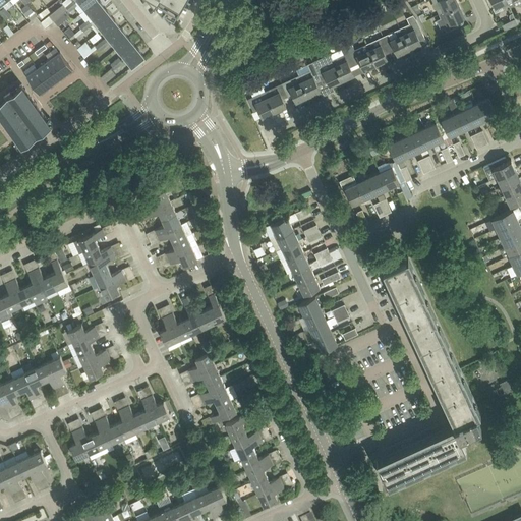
[(69,3),(73,8),(77,5),(75,2),(73,0),(72,0),(69,3)]
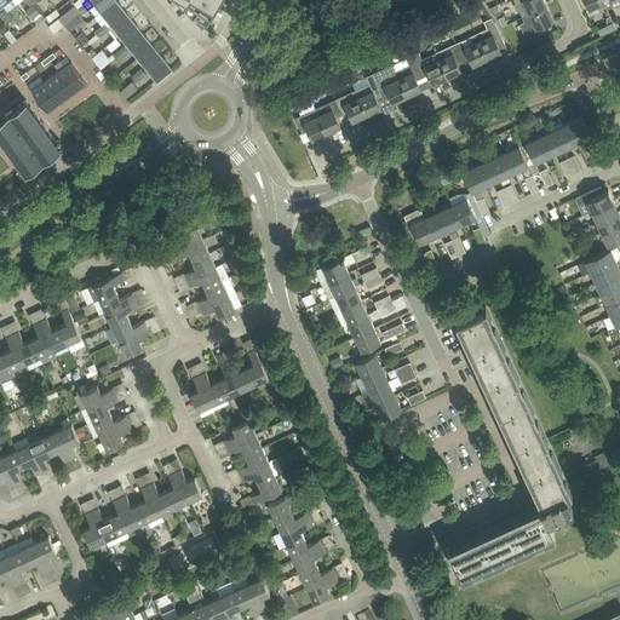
[(102,11),(115,0),(92,0),(102,11)]
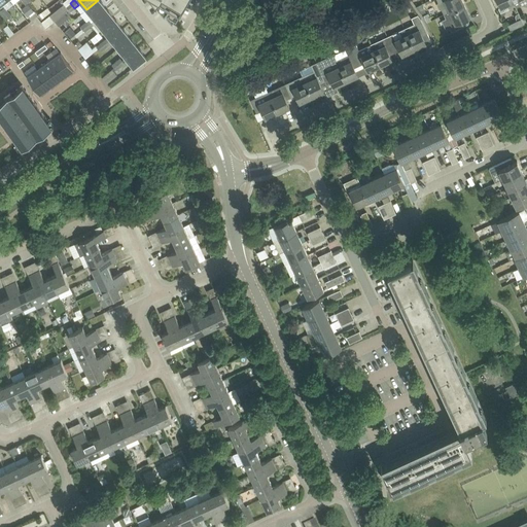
[(92,22),(95,20),(108,8),(100,0),(98,0),(86,9),(80,13),(86,22),(90,19),(92,22)]
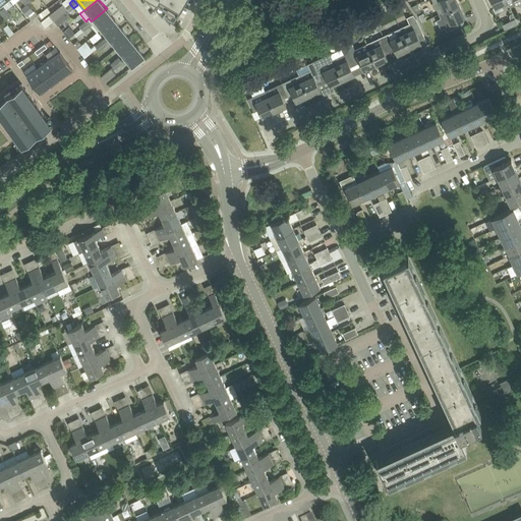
[(151,0),(155,4),(174,16),(183,0),(151,0)]
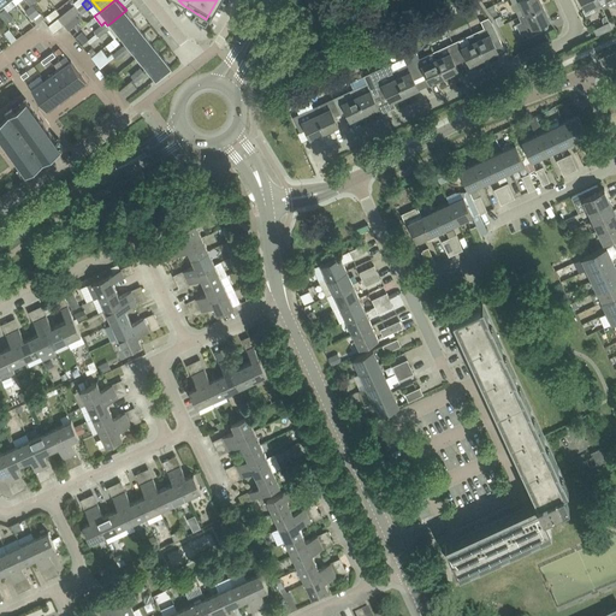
[(517,11),(520,17),(543,6),(540,0),(511,0),(513,1),(510,5),(513,10),(517,11)]
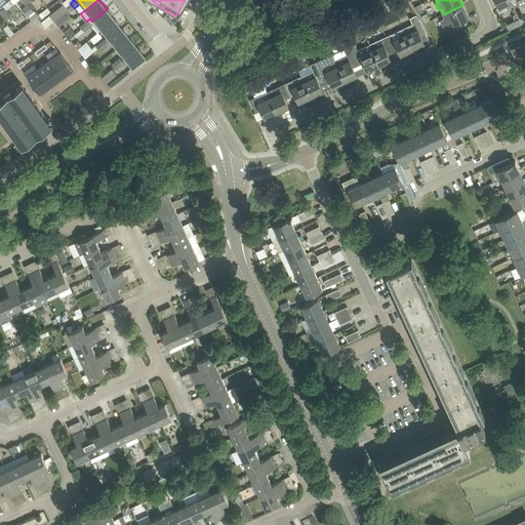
[(514,6),(511,0),(495,0),(499,6),(506,3),(509,9),(514,6)]
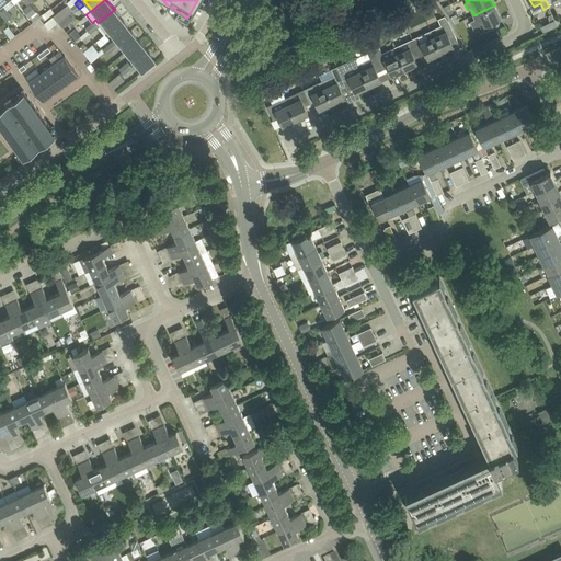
[(30,16),(31,15),(36,11),(30,3),(23,9),(30,16)]
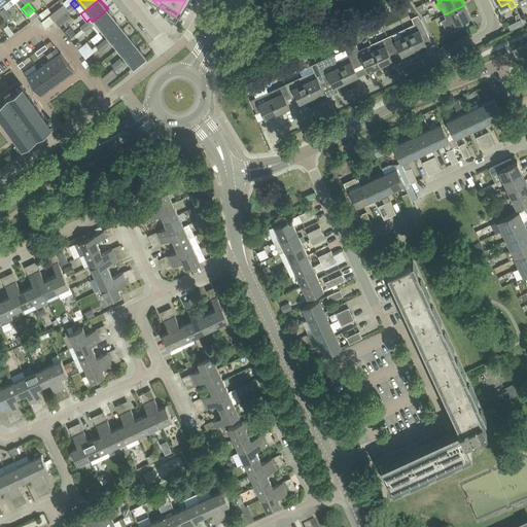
[(49,14),(55,21),(68,9),(65,6),(66,6),(64,3),(49,14)]
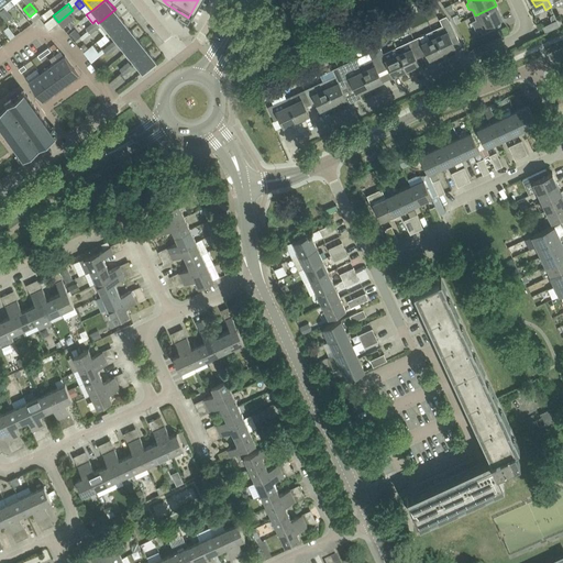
[(75,3),(70,7),(69,7),(73,10),(75,13),(79,9),(75,3)]
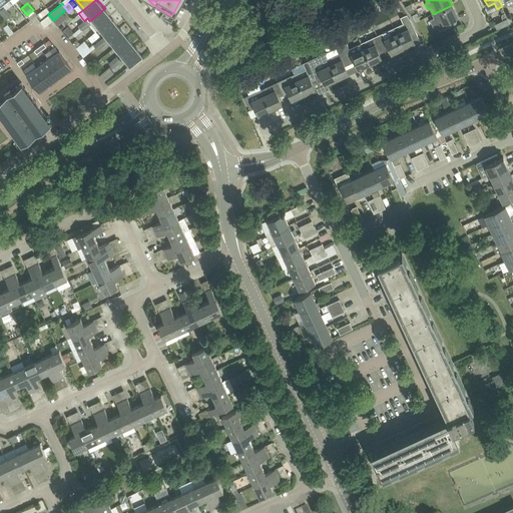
[(415,11),(411,3),(405,6),(410,13),(415,11)]
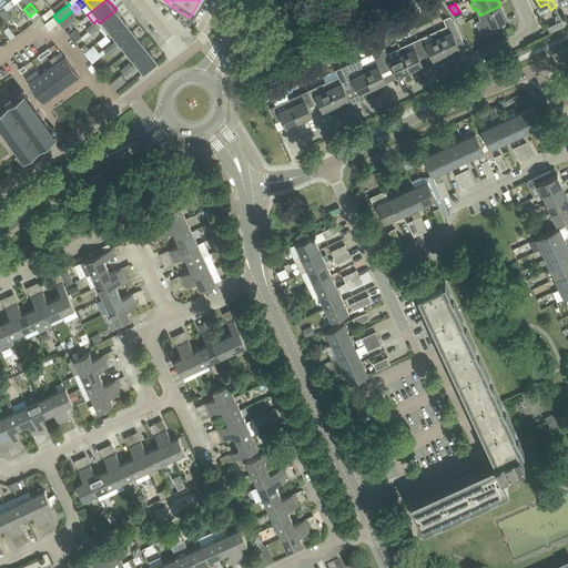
[(500,6),(479,16),(482,21),(484,28),(487,33),(504,26),(501,20),(506,18),(500,6)]
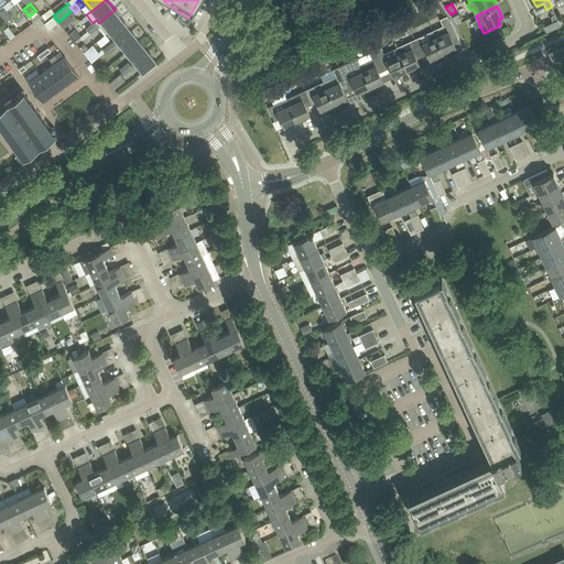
[(40,15),(41,17),(44,20),(54,12),(51,8),(41,15),(40,15)]
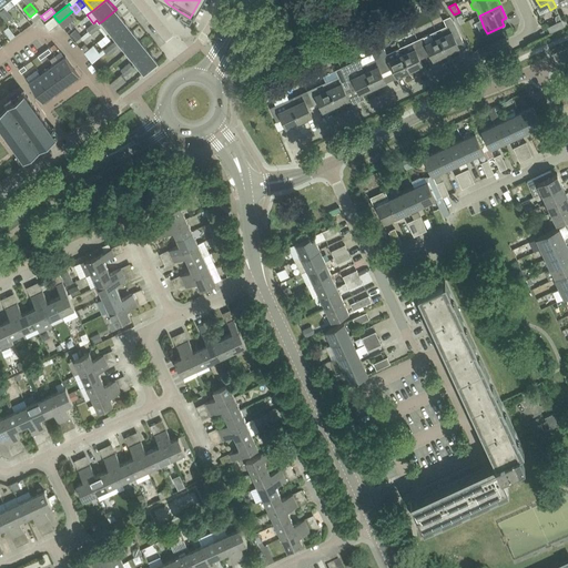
[(102,21),(110,31),(124,20),(117,9),(102,21)]
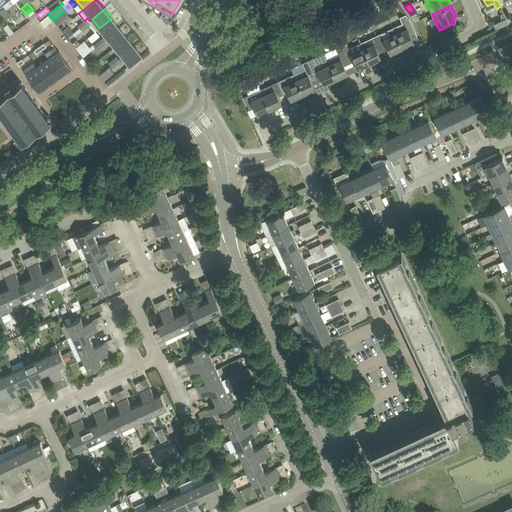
[(36,14),(37,14),(34,10),(31,13),(31,14),(27,16),(30,20),(37,15),(36,14)]
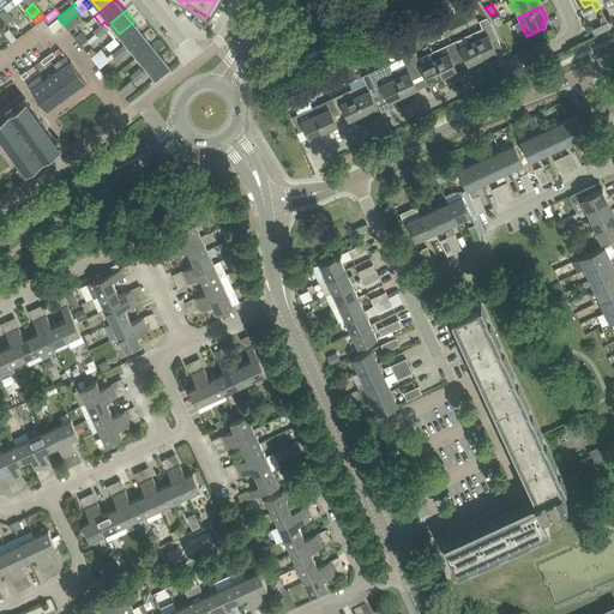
[(78,12),(64,24),(68,30),(83,18),(78,12)]
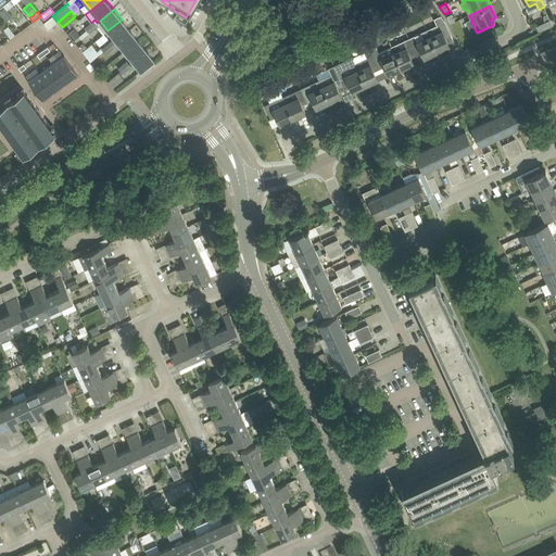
[(9,12),(3,16),(7,21),(12,16),(9,12)]
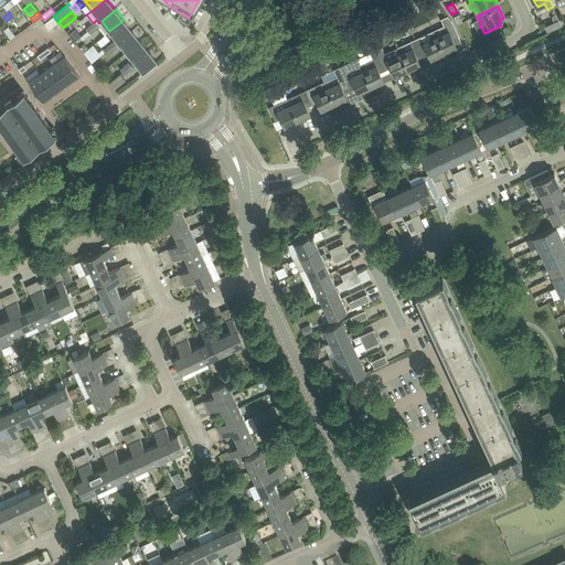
[(53,16),(44,23),(49,29),(59,22),(53,16)]
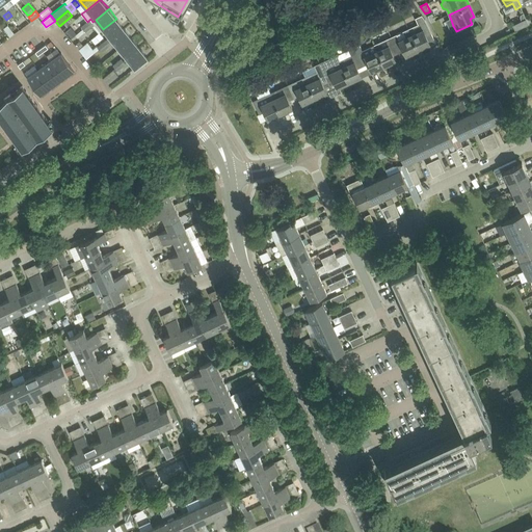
[(432,33),(426,21),(422,15),(416,18),(419,24),(415,26),(408,29),(418,49),(430,44),(426,35),(432,33)]
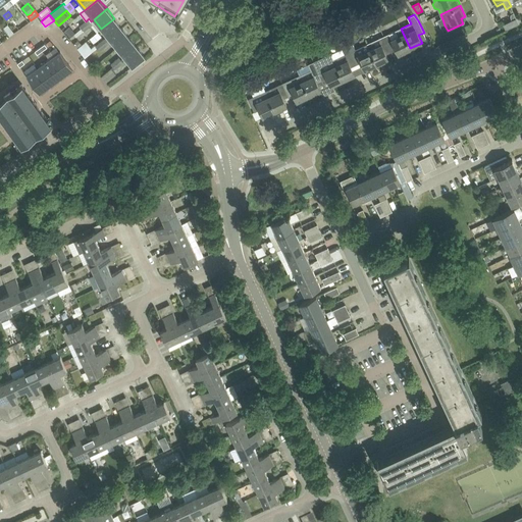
[(86,21),(84,22),(89,28),(91,25),(93,24),(91,21),(89,18),(86,21)]
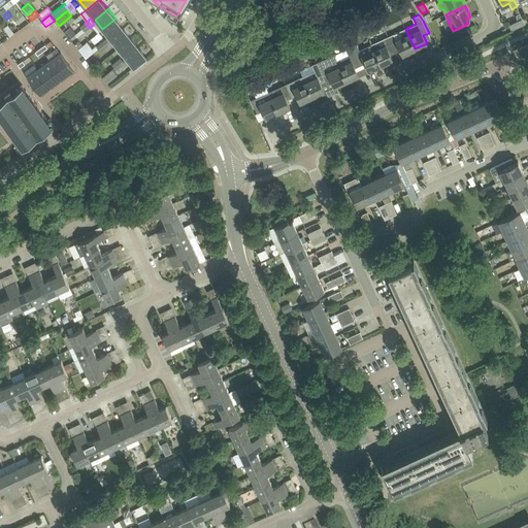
[(108,36),(110,39),(124,28),(116,19),(102,29),(108,36)]
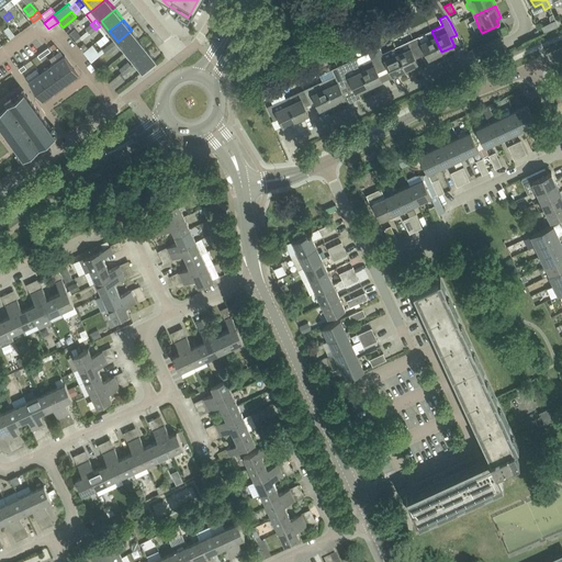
[(544,32),(559,25),(555,20),(542,26),(544,32)]
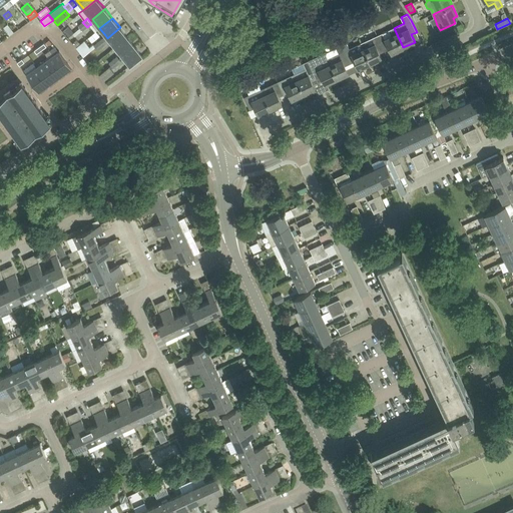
[(82,30),(87,27),(82,22),(78,25),(82,30)]
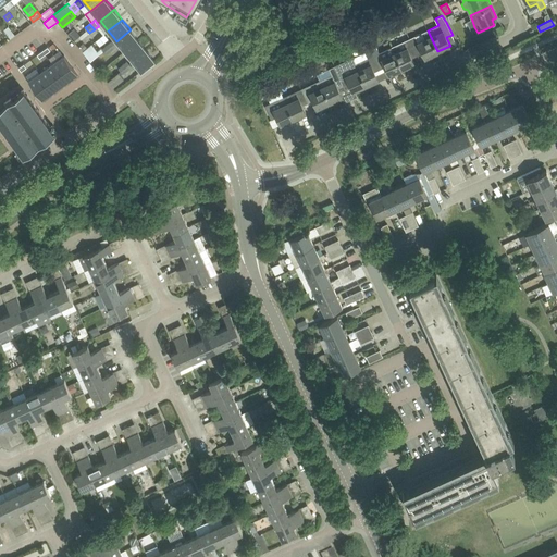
[(78,36),(81,35),(74,28),(69,33),(71,35),(74,39),(75,39),(78,36)]
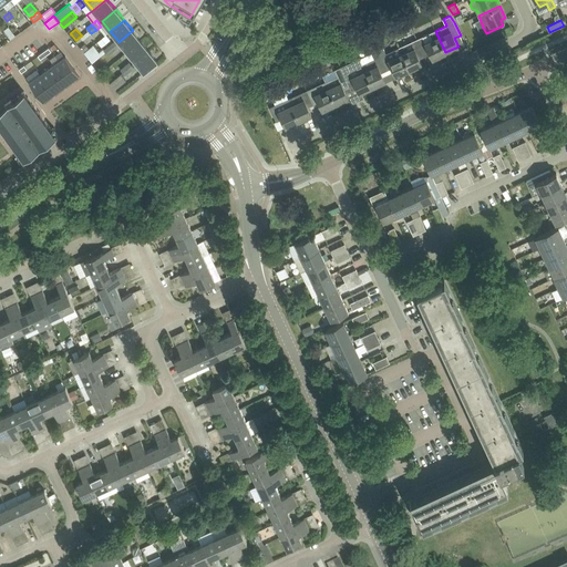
[(133,30),(119,42),(121,44),(126,52),(141,40),(133,30)]
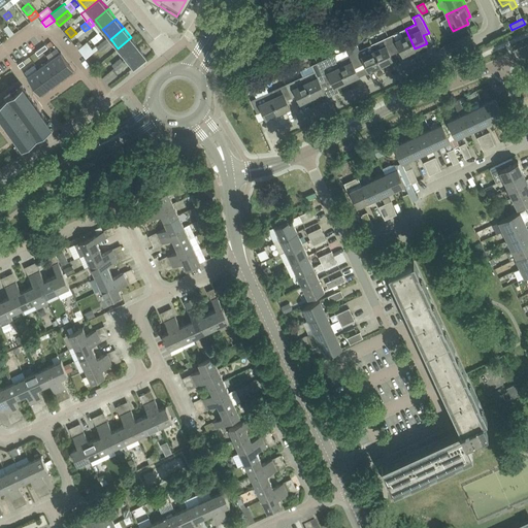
[(394,34),(389,36),(394,50),(399,46),(403,54),(415,48),(405,29),(400,31),(403,37),(397,39),(394,34)]
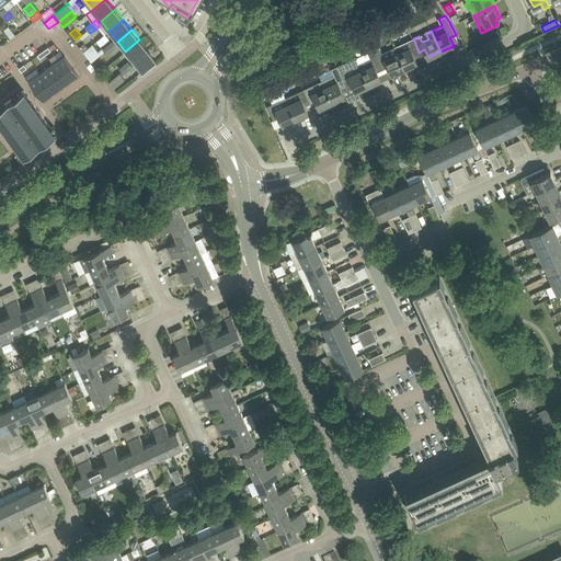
[(413,38),(408,41),(400,45),(395,47),(404,68),(418,63),(413,55),(419,53),(413,38)]
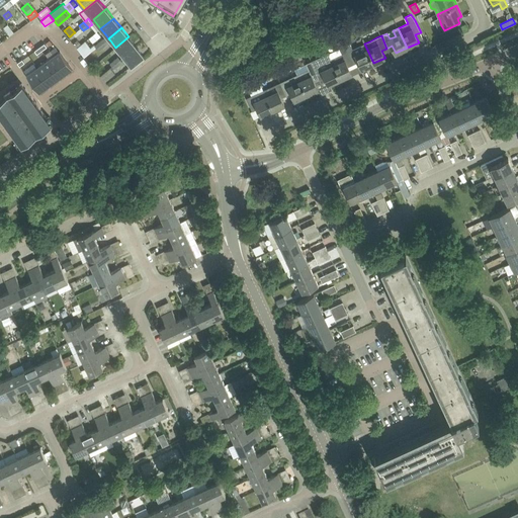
[(115,48),(123,57),(137,47),(128,36),(115,48)]
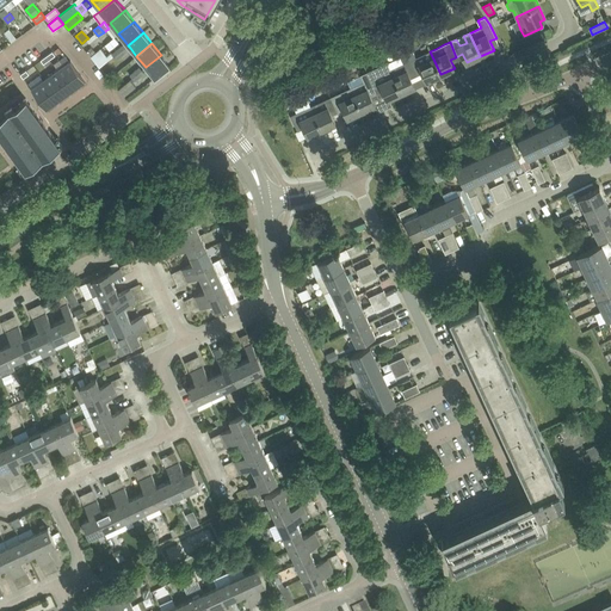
[(124,48),(122,44),(117,49),(122,55),(128,51),(124,48)]
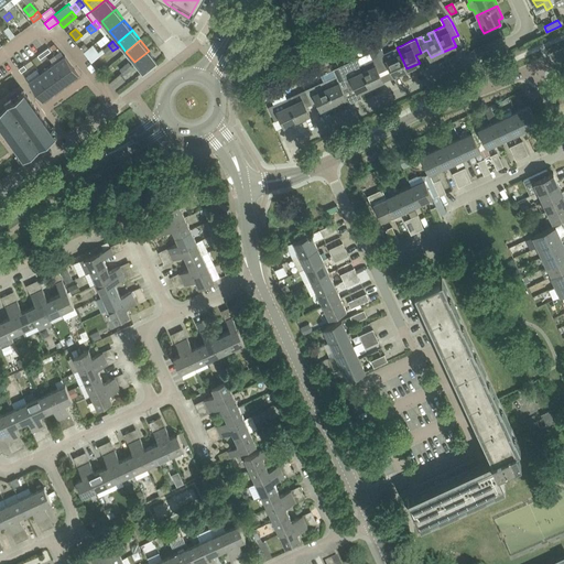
[(93,61),(104,52),(101,49),(98,52),(93,45),(85,52),(93,61)]
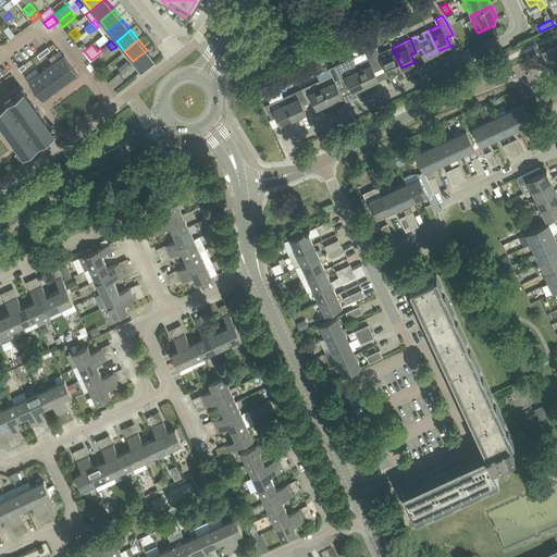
[(111,50),(107,45),(101,48),(107,54),(111,50)]
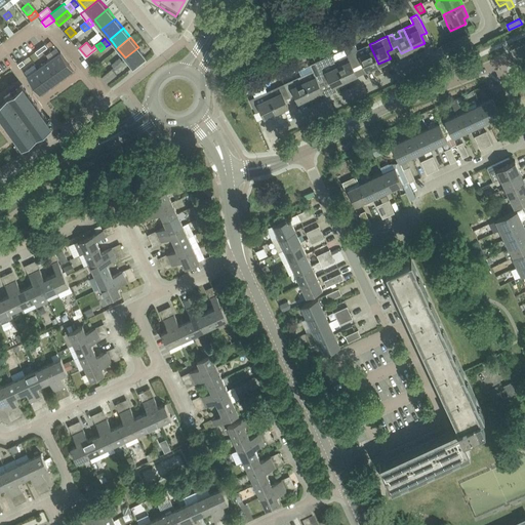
[(355,44),(350,46),(358,65),(363,63),(366,70),(378,64),(369,44),(364,46),(358,49),(355,44)]
